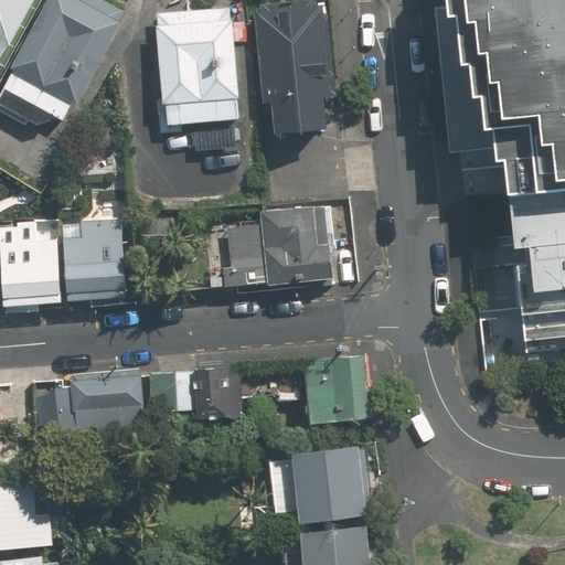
[(125,8),(109,0),(45,0),(10,64),(14,66),(0,91),(0,100),(35,120),(55,116),(59,117),(70,97),(77,102),(121,21),(118,20),(125,8)]
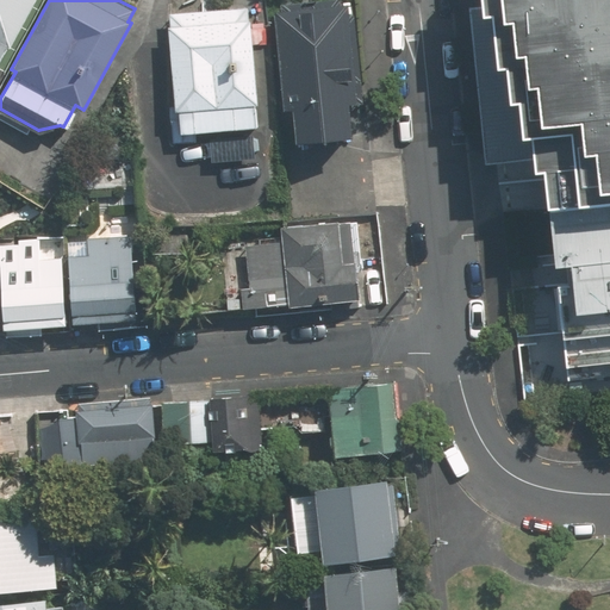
[(8,43),(32,0),(0,0),(0,49),(4,42),(8,43)]
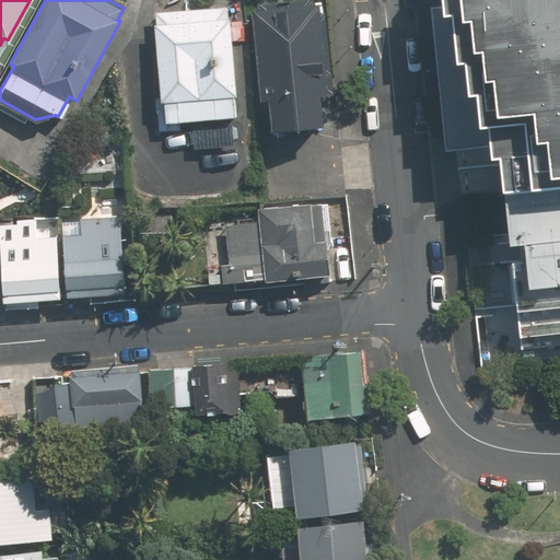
[(318,0),(253,8),(263,98),(270,96),(275,128),(326,121),(323,93),(330,92),(329,85),(334,84),(325,8),(319,8),(318,0)]
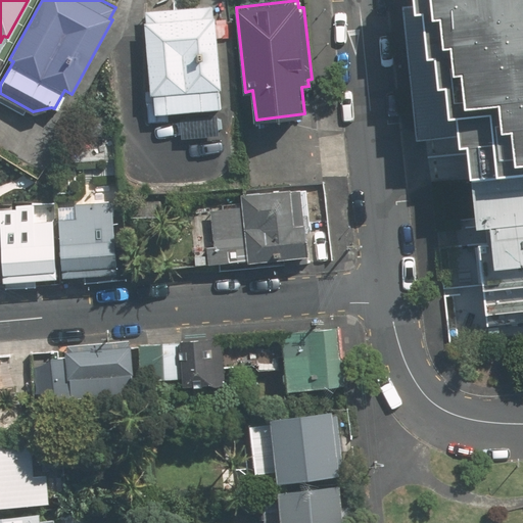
[(466,164),(522,158),(522,0),(415,0),(417,13),(421,13),(425,55),(434,54),(436,87),(443,87),(446,119),(462,117),(466,164)]
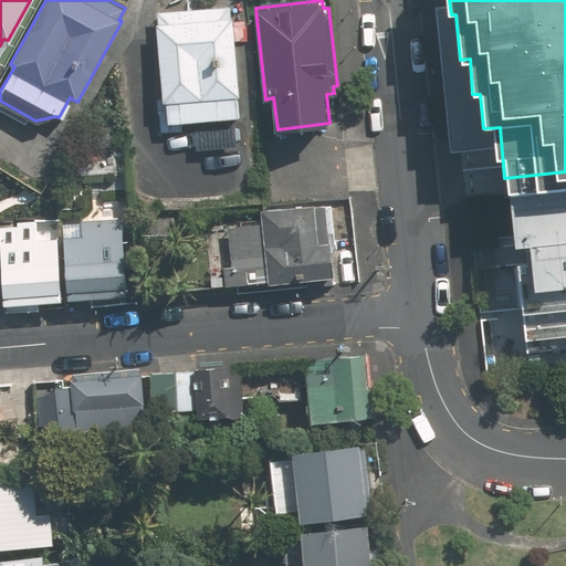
[(165,23),(160,23),(167,97),(163,97),(165,127),(187,126),(187,122),(242,117),(233,6),(164,10),(165,23)]
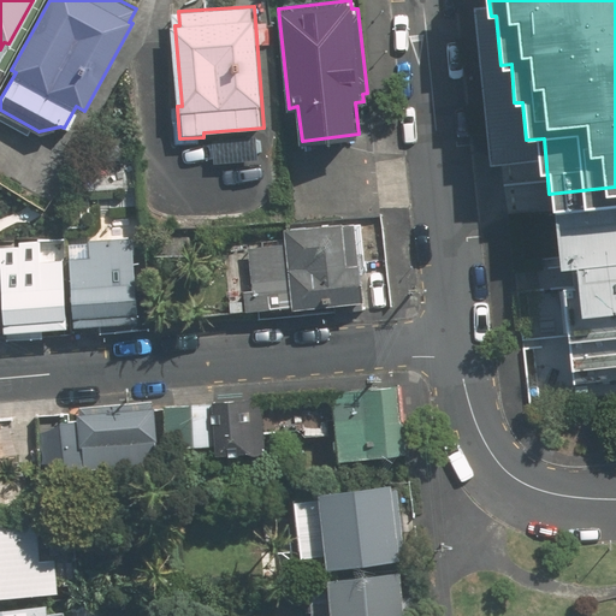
[(517,274),(615,261),(615,194),(509,208),(517,274)]
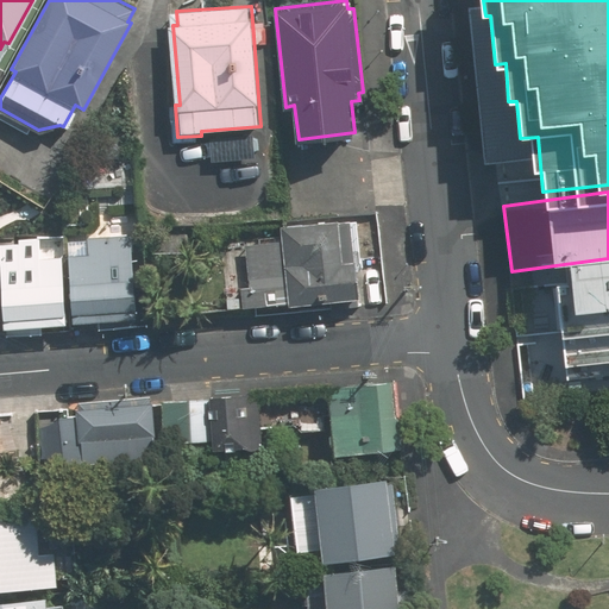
[(288,306),(357,299),(350,219),(281,225),(282,238),(246,242),(251,284),(239,287),(242,307),(287,302),(288,306)]
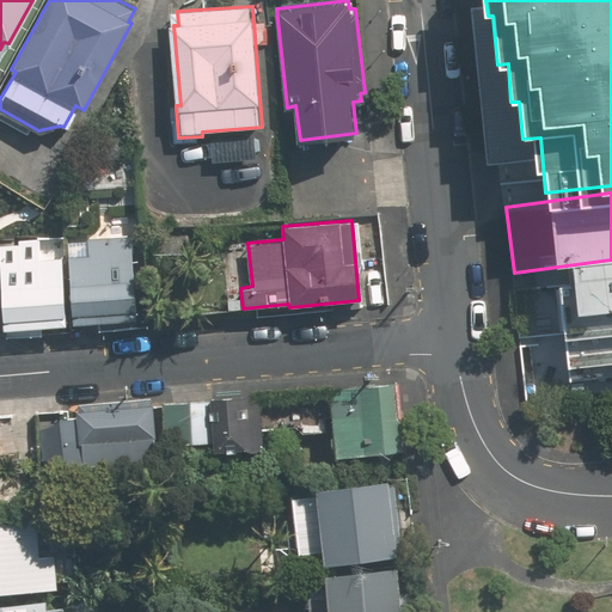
[(67,255),(71,326),(138,322),(133,232),(89,236),(90,254),(67,255)]
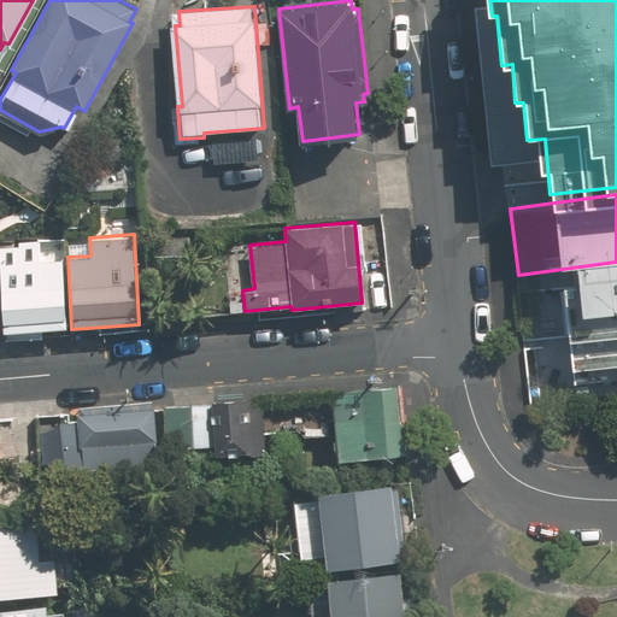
[(65,330),(60,260),(41,263),(39,235),(18,236),(18,242),(0,242),(0,303),(3,335),(65,330)]
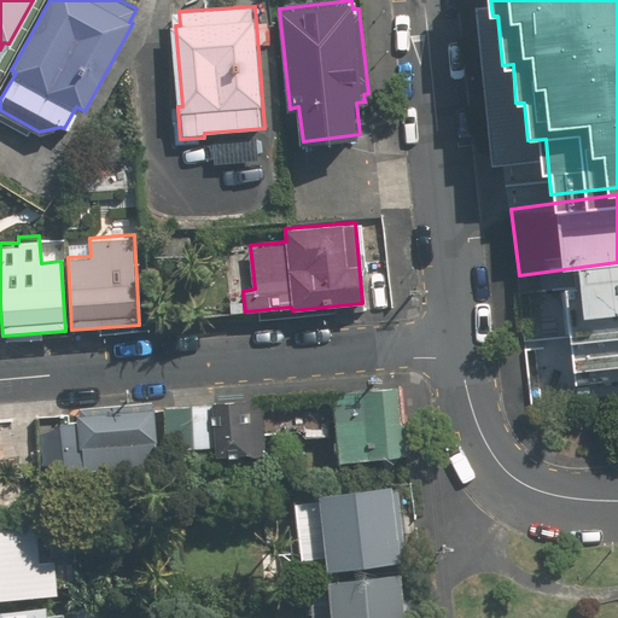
[(536,403),(617,392),(617,262),(519,275),(536,403)]
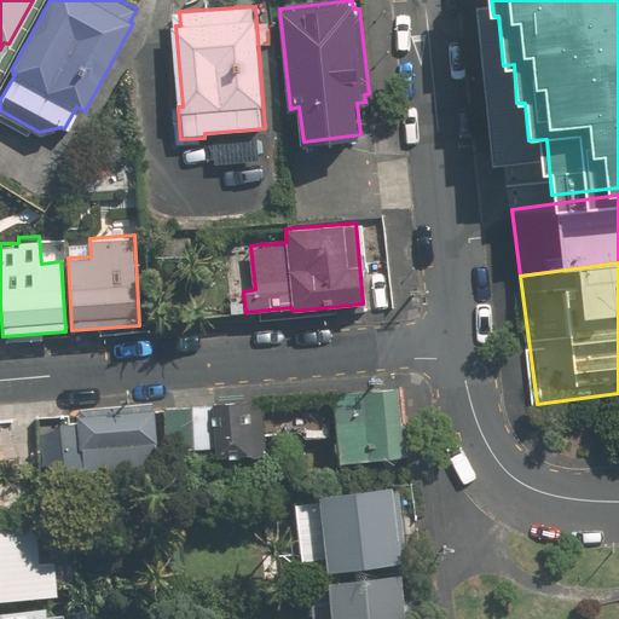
[(410,457),(403,386),(336,393),(342,463),(410,457)]
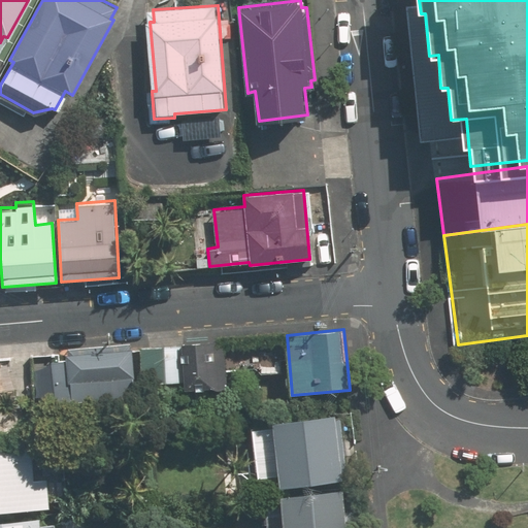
[(224,339),(142,347),(145,386),(227,378),(224,339)]
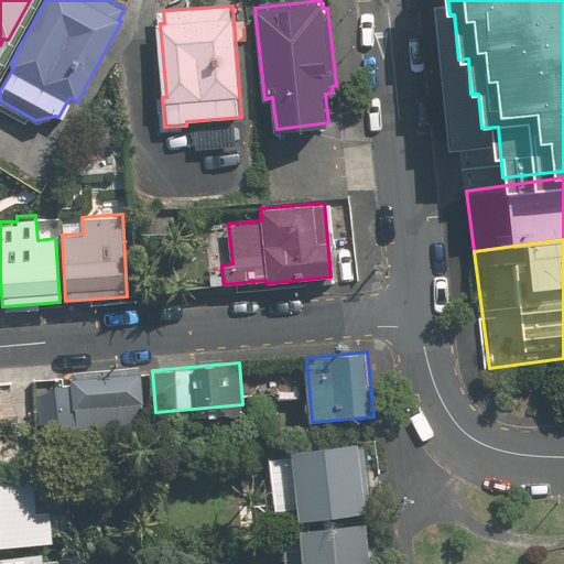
[(72,429),(142,422),(138,372),(67,378),(67,384),(55,386),(58,425),(72,424),(72,429)]
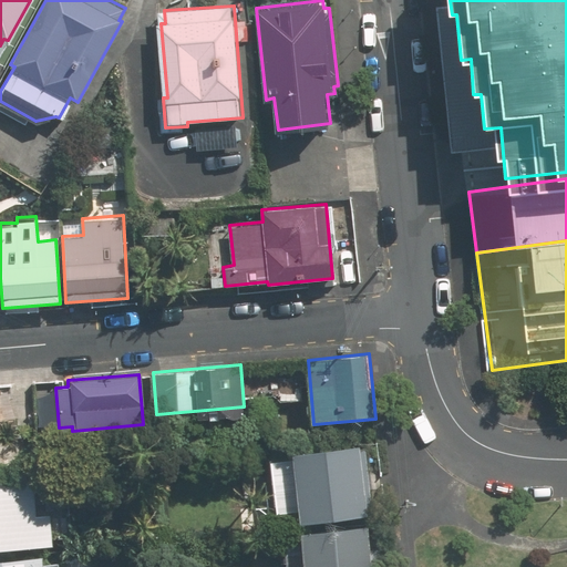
[(375,443),(294,450),(300,519),(381,513),(375,443)]
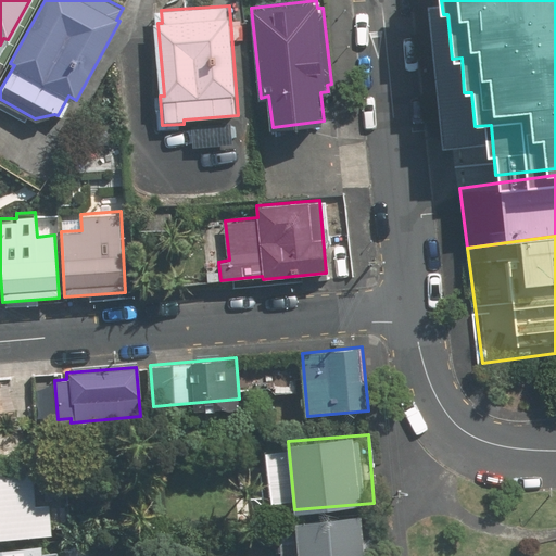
[(0,468),(0,533),(49,529),(47,500),(33,501),(29,466),(0,468)]
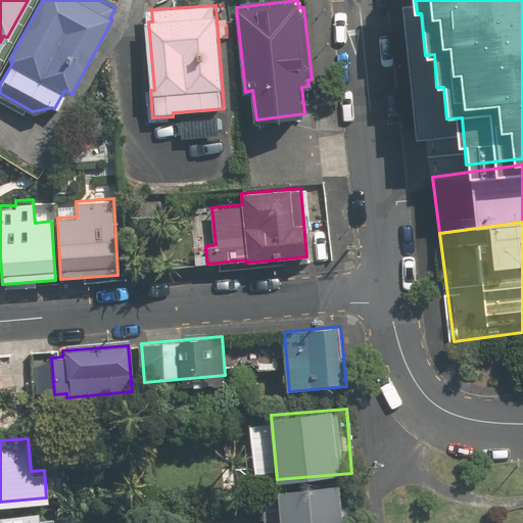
[(349,522),(346,484),(283,489),(285,522),(349,522)]
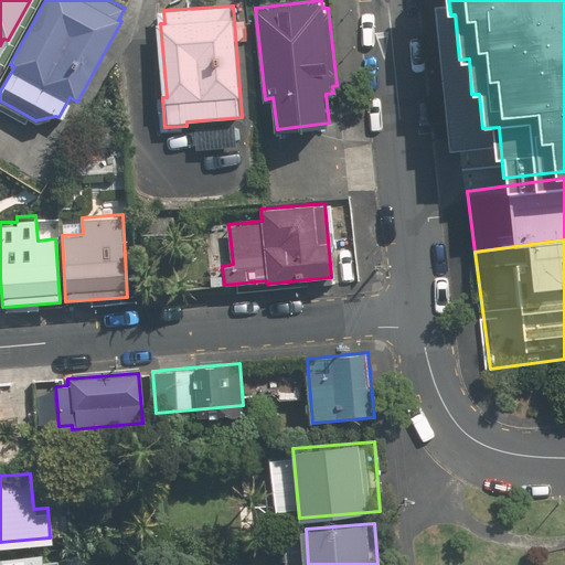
[(42,560),(41,550),(0,553),(0,564),(55,564),(55,558),(42,560)]
